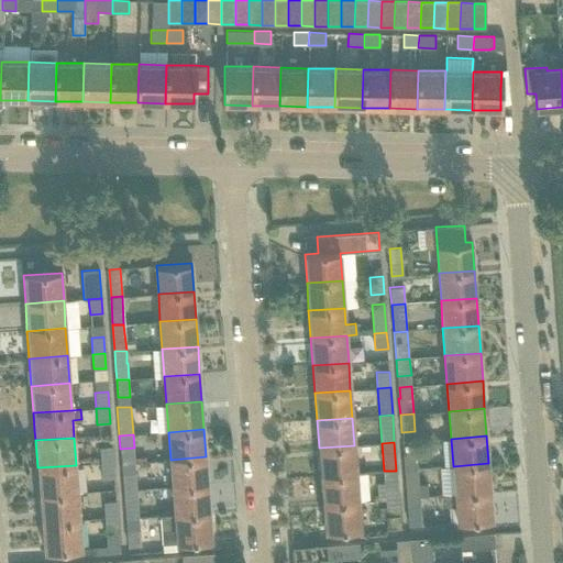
[(356,473),(354,445),(319,448),(321,475),(356,473)]
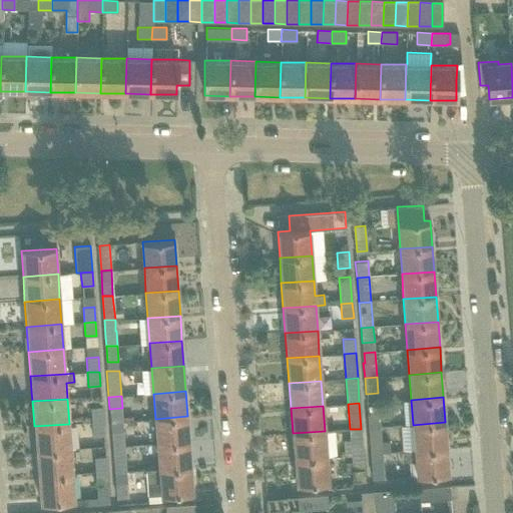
[(103,407),(90,408),(91,422),(103,422),(103,407)]
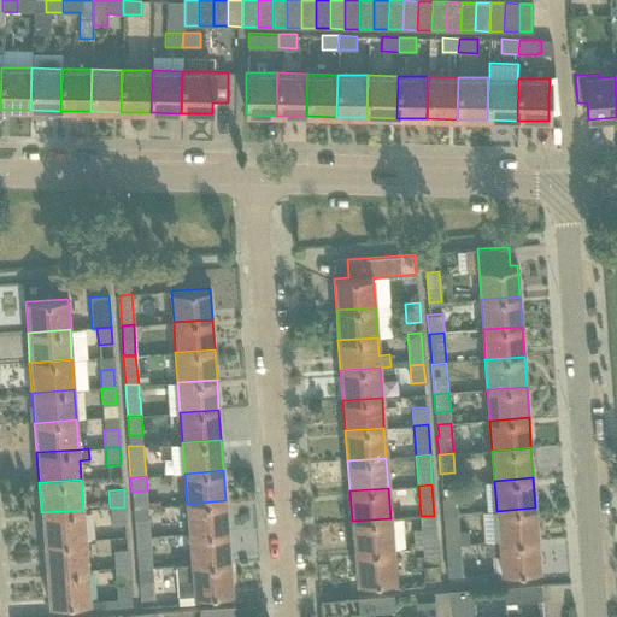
[(442,497),(442,515),(458,513),(457,495),(442,497)]
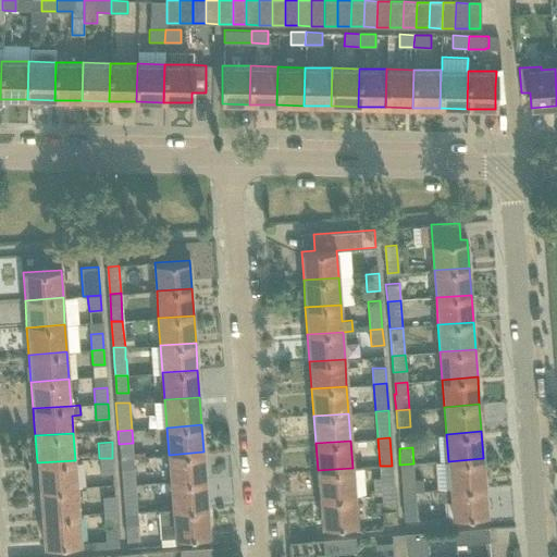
[(206,479),(203,452),(169,455),(171,482),(206,479)]
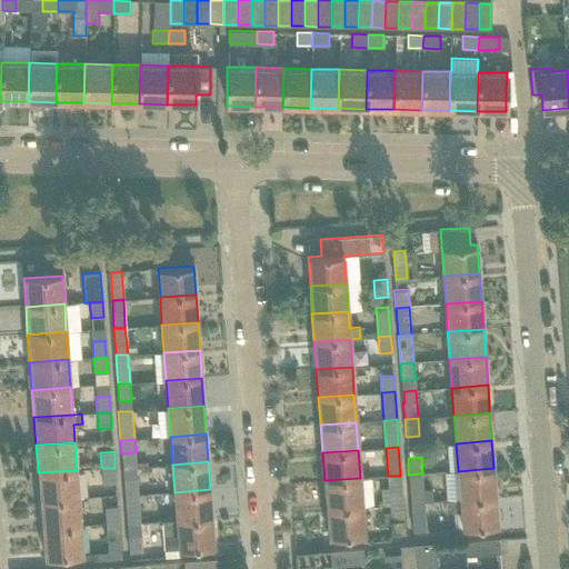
[(116,483),(115,468),(101,468),(102,485),(116,483)]
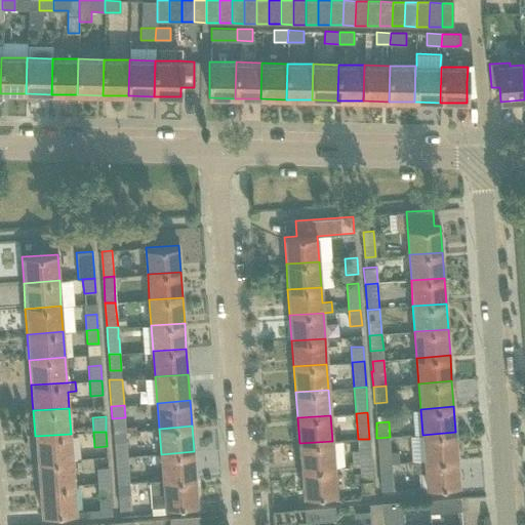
[(457,457),(455,432),(422,435),(425,460),(457,457)]
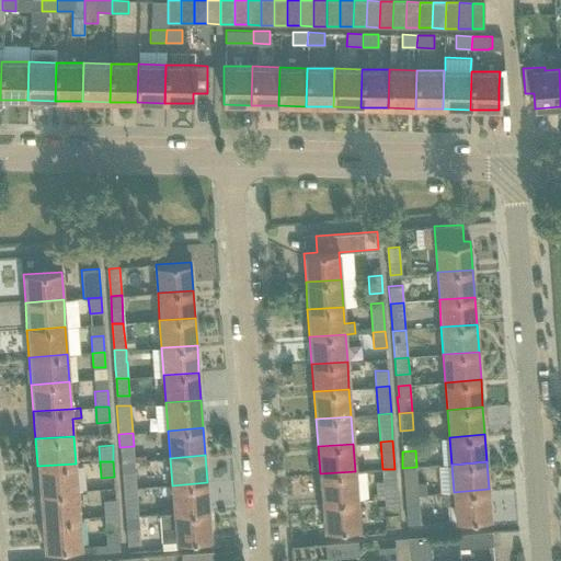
[(78,491),(76,464),(37,466),(39,493),(78,491)]
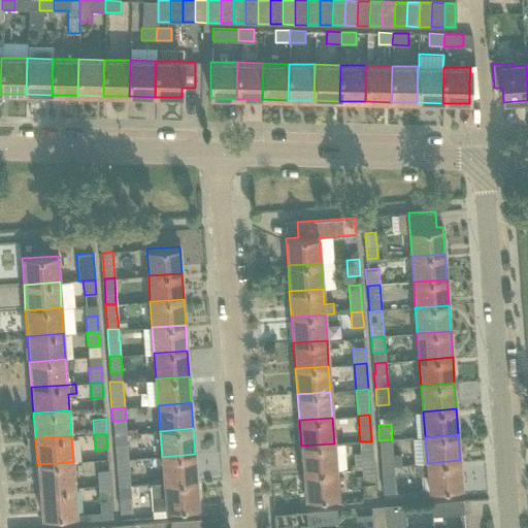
[(392,452),(392,439),(378,440),(380,453),(392,452)]
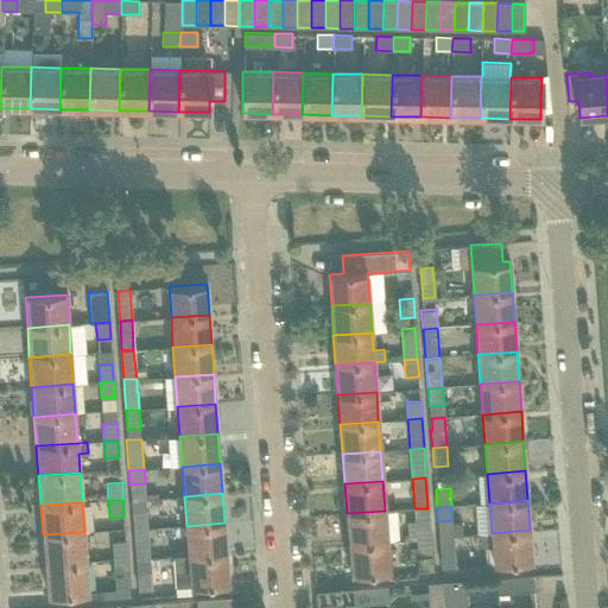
[(430,538),(428,508),(415,508),(415,521),(407,521),(409,540),(417,539),(416,538),(430,538)]
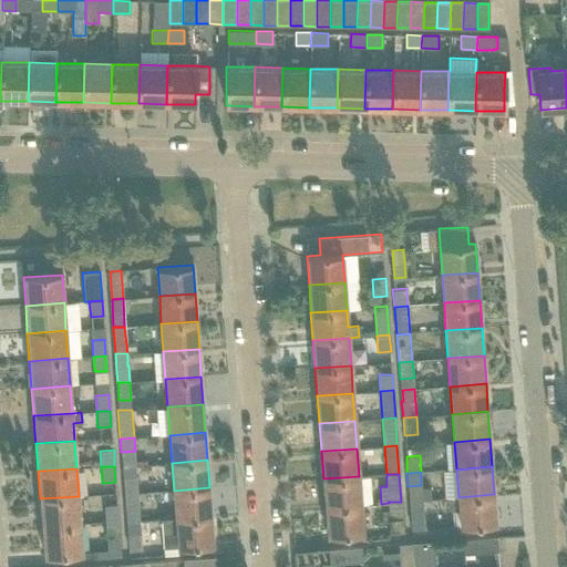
[(359,476),(323,478),(326,507),(361,504),(359,476)]
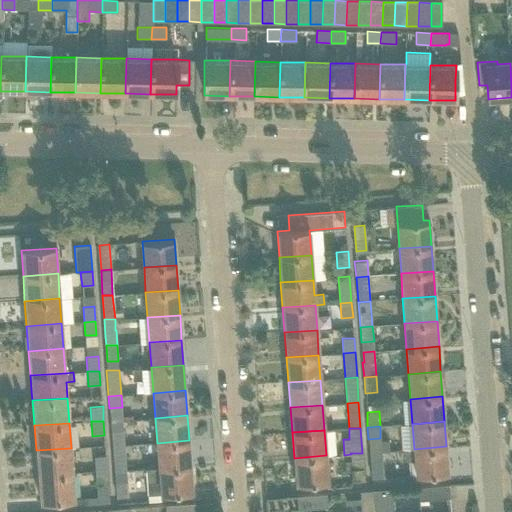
[(125,445),(124,433),(111,433),(112,446),(125,445)]
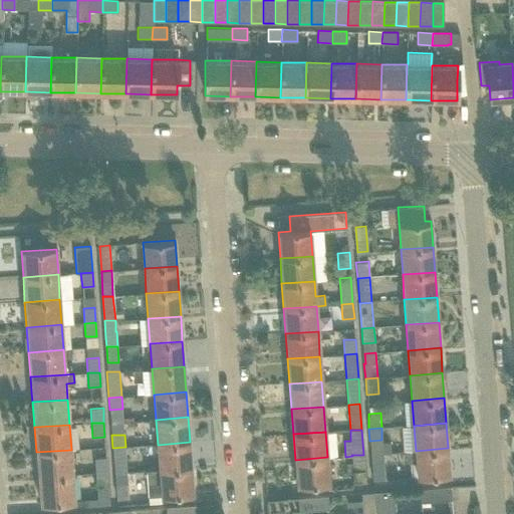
[(192,467),(190,442),(158,445),(159,470),(192,467)]
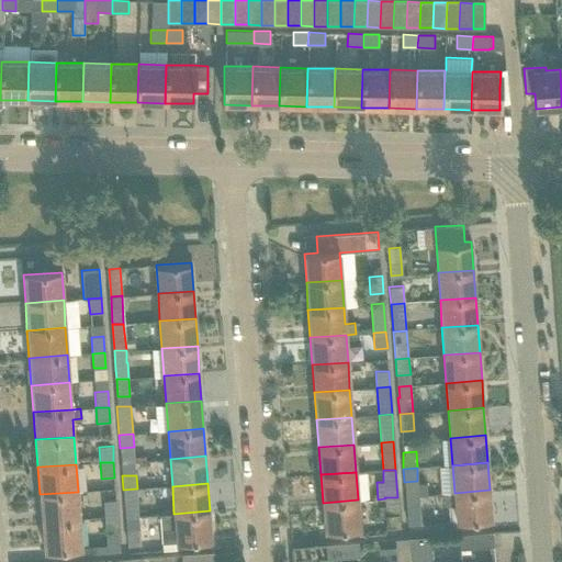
[(490,490),(454,493),(442,494),(444,506),(456,505),(457,521),(492,518),(490,490)]
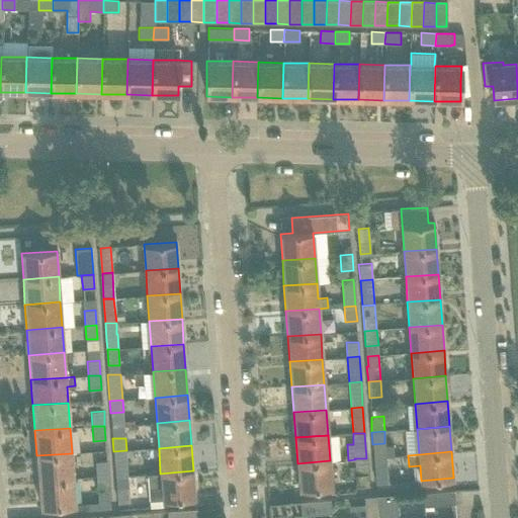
[(73,478),(72,453),(36,455),(37,481),(73,478)]
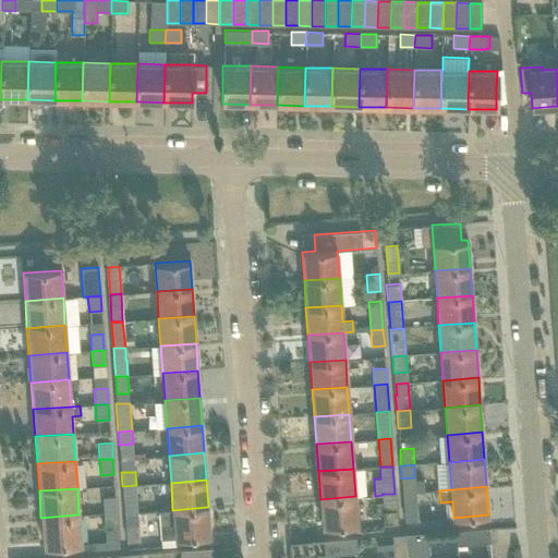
[(396,510),(395,494),(381,494),(383,495),(384,511),(396,510)]
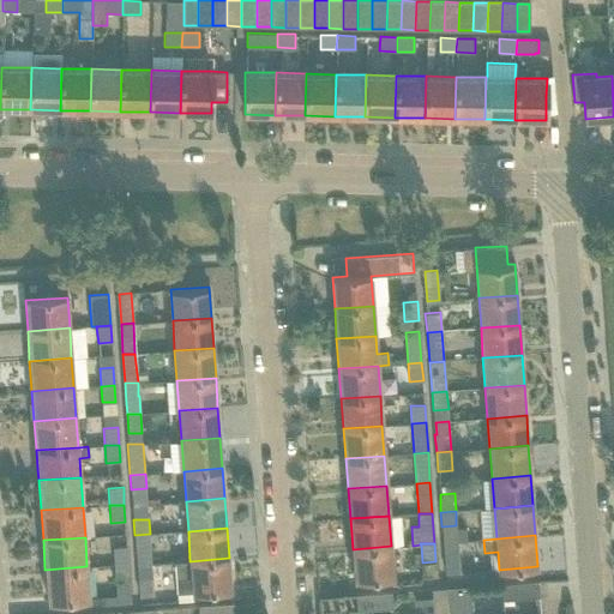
[(391,546),(353,549),(355,579),(393,577),(391,546)]
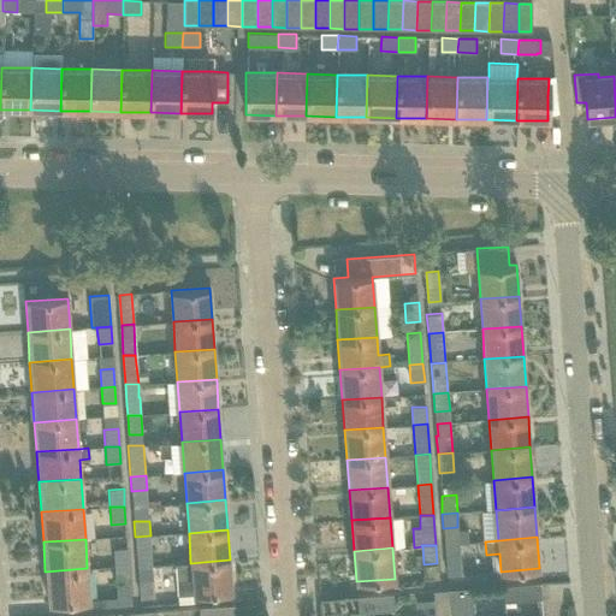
[(129,566),(128,549),(113,550),(114,567),(129,566)]
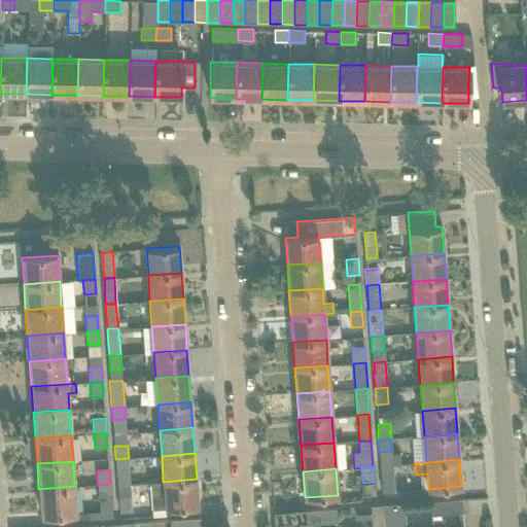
[(394,491),(393,477),(381,478),(382,492),(394,491)]
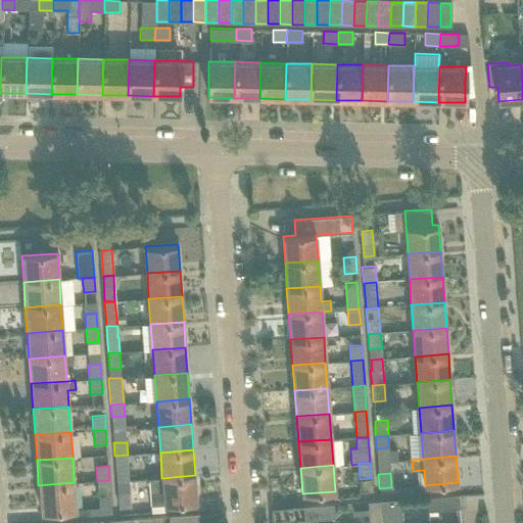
[(195,475),(161,478),(148,479),(150,505),(163,504),(163,505),(197,502),(195,475)]
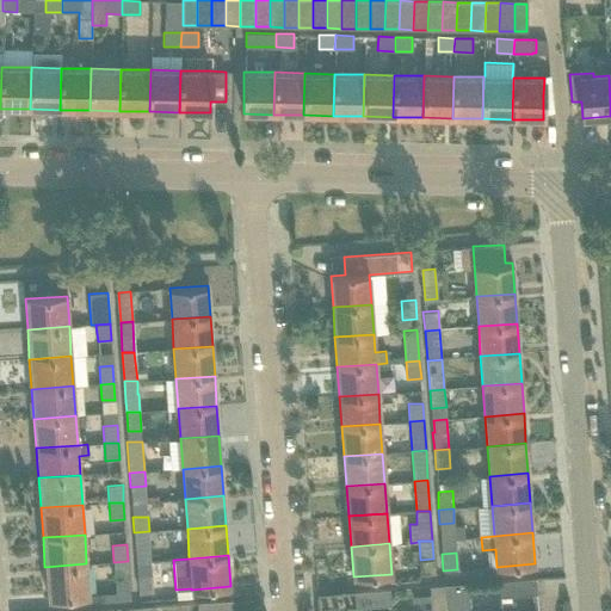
[(434,572),(433,559),(420,560),(420,573),(434,572)]
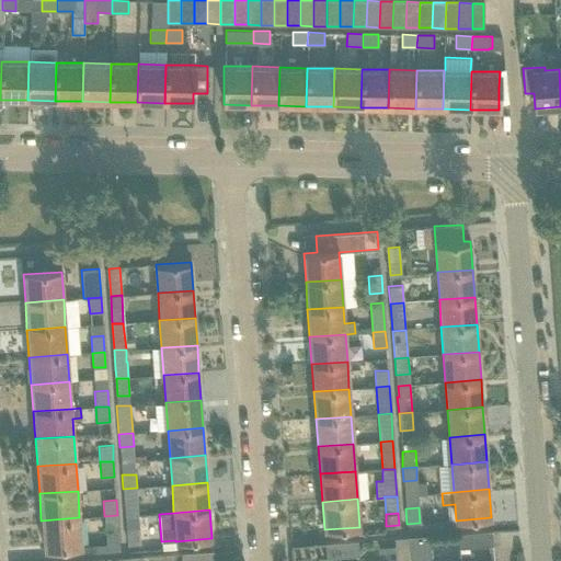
[(118,531),(117,515),(104,516),(105,533),(118,531)]
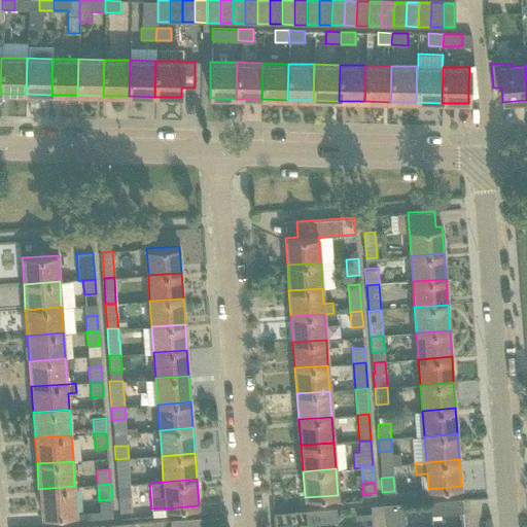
[(132,512),(130,484),(117,485),(119,513),(132,512)]
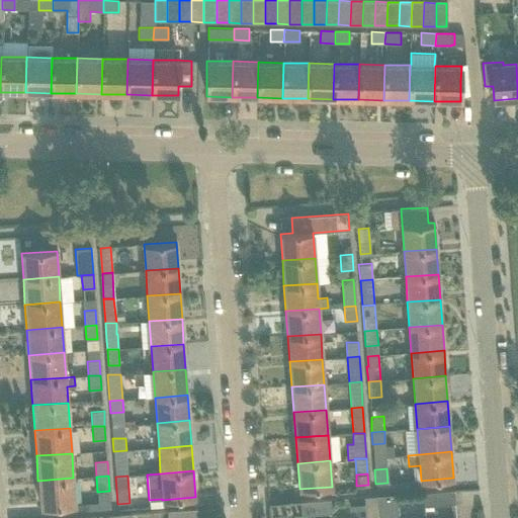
[(75,504),(73,478),(37,481),(39,507),(75,504)]
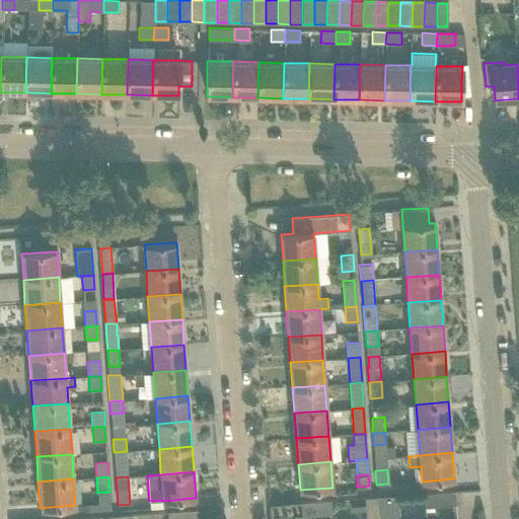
[(456,505),(455,492),(424,493),(425,507),(456,505)]
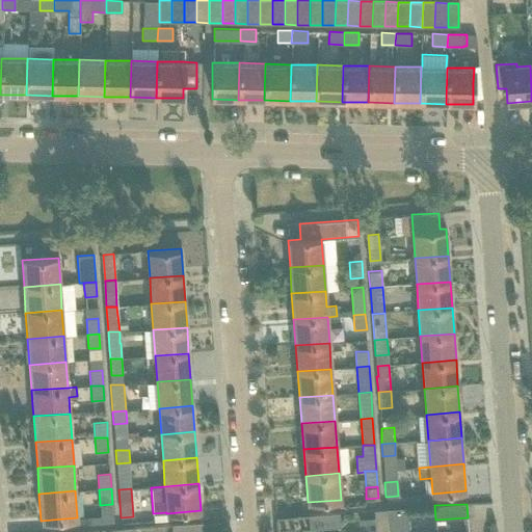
[(407,531),(405,507),(387,509),(388,531),(407,531)]
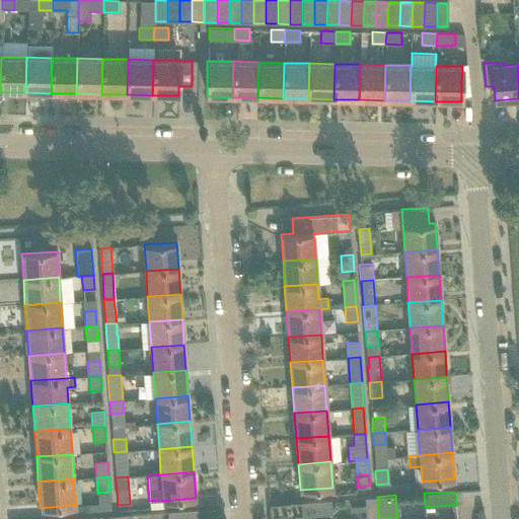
[(378,518),(377,497),(364,498),(365,518),(378,518)]
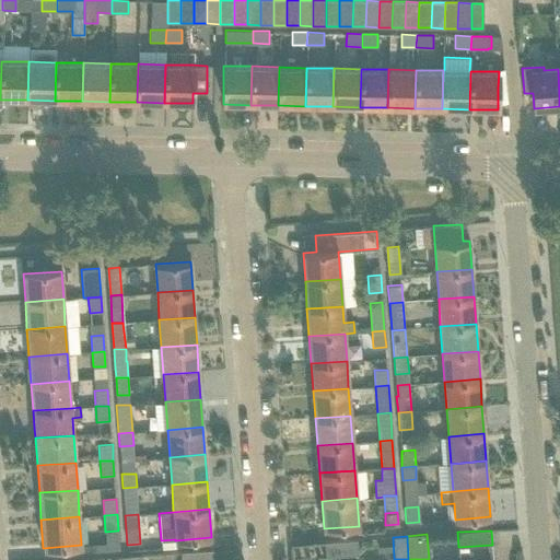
[(357,539),(324,543),(325,557),(358,555),(357,539)]
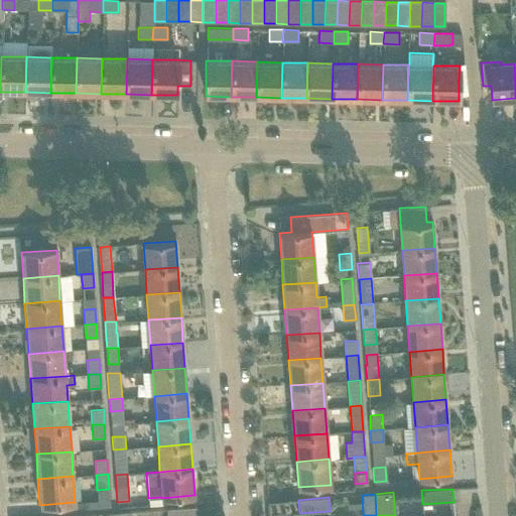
[(196,515),(196,507),(166,509),(166,515),(196,515)]
